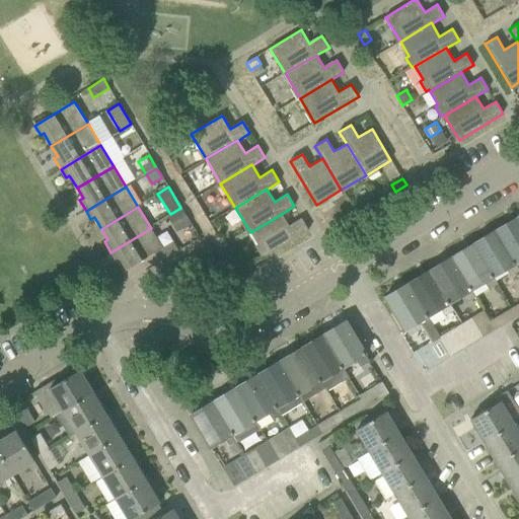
[(191,223),(181,209),(168,218),(176,232),(191,223)]
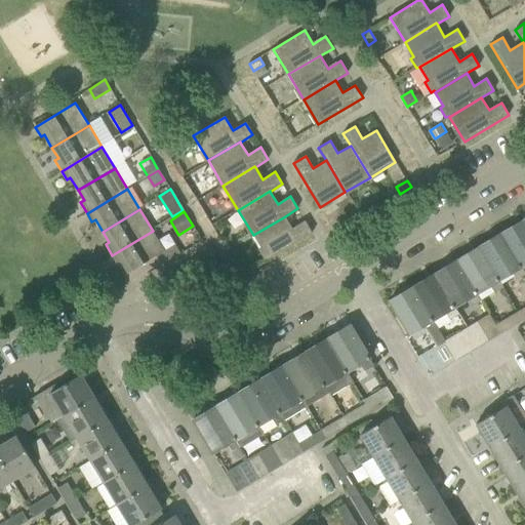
[(339,213),(329,219),(335,230),(346,224),(339,213)]
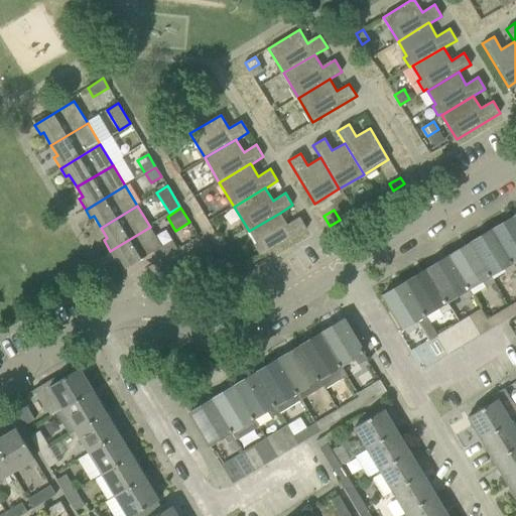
[(306,229),(299,217),(287,225),(280,213),(249,231),(263,255),(306,229)]
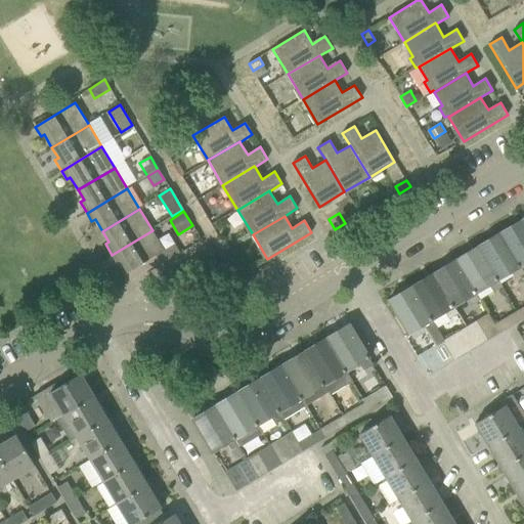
[(520,267),(521,266),(523,264),(523,223),(501,236),(520,267)]
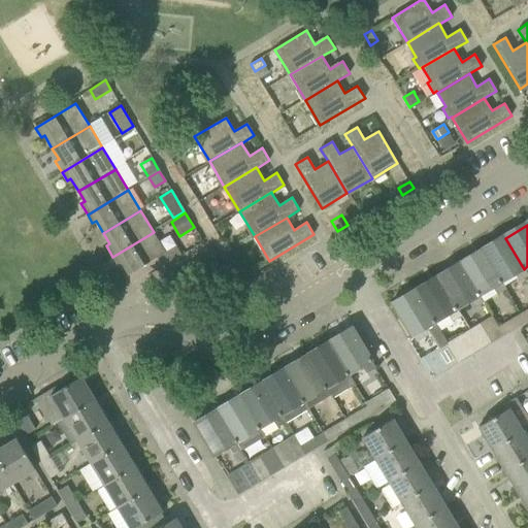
[(129,274),(157,258),(162,266),(182,255),(177,245),(165,253),(154,232),(112,257),(118,265),(122,263),(129,274)]
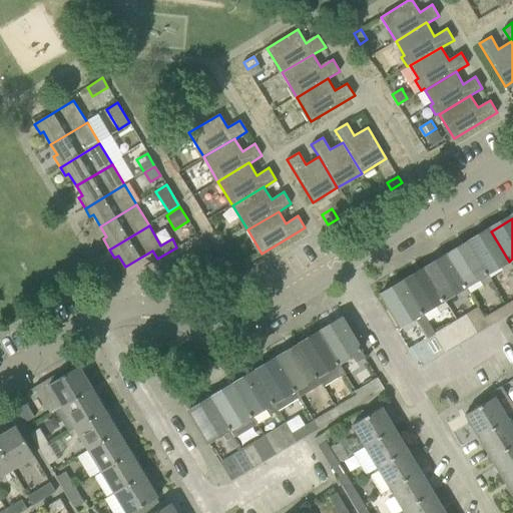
[(512,268),(512,266),(510,261),(509,262),(491,231),(470,244),(487,275),(488,275),(492,281),(512,268)]
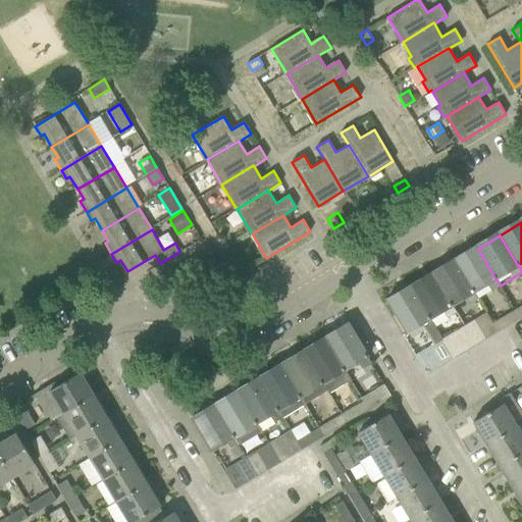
[(501,285),(497,279),(496,279),(478,249),(456,263),(474,294),(475,293),(491,282),(496,289),(501,285)]
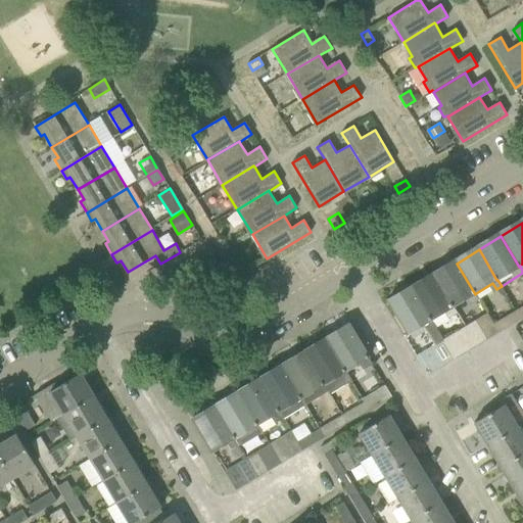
[(232,280),(222,264),(212,270),(223,286),(232,280)]
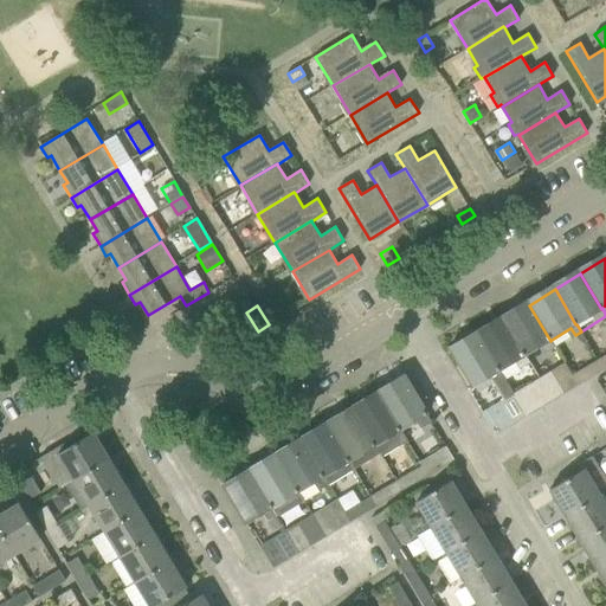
[(524,356),(527,355),(546,343),(550,352),(556,348),(552,340),(550,341),(529,305),(503,321),(524,356)]
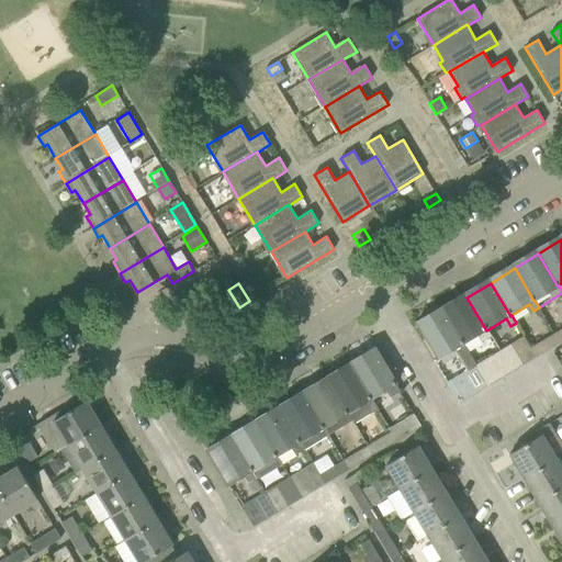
[(493,336),(489,329),(486,330),(467,298),(444,312),(463,345),(464,344),(482,333),(486,340),(493,336)]
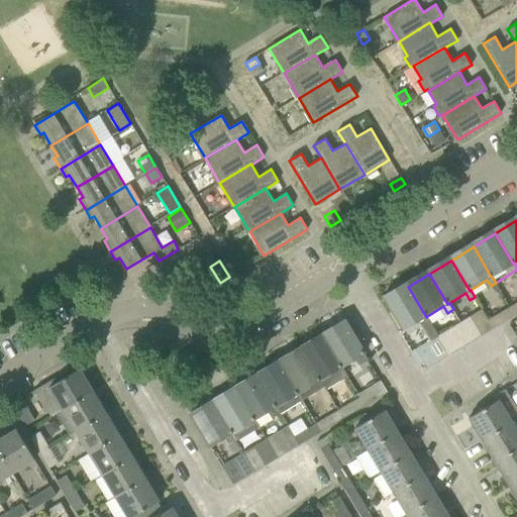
[(404,330),(418,321),(429,340),(437,336),(438,335),(427,316),(426,317),(408,287),(386,300),(404,330)]
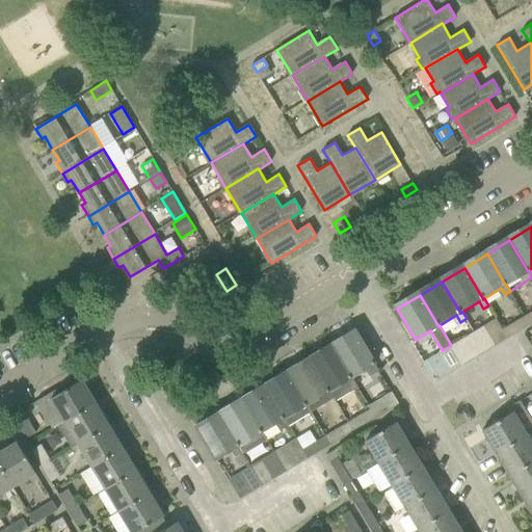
[(502,330),(506,339),(529,325),(525,317),(503,330),(502,330)]
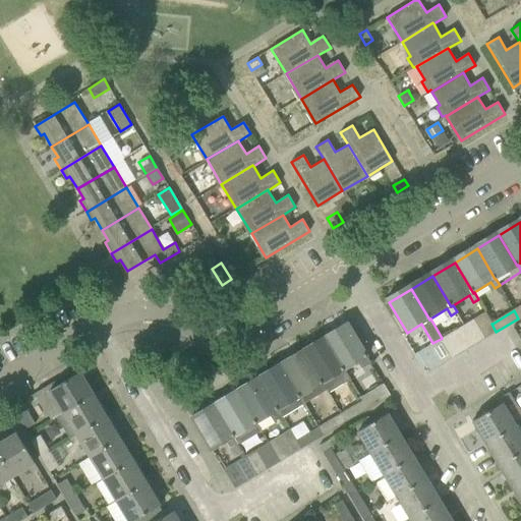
[(473,320),(484,338),(496,332),(491,324),(493,324),(485,312),(473,320)]
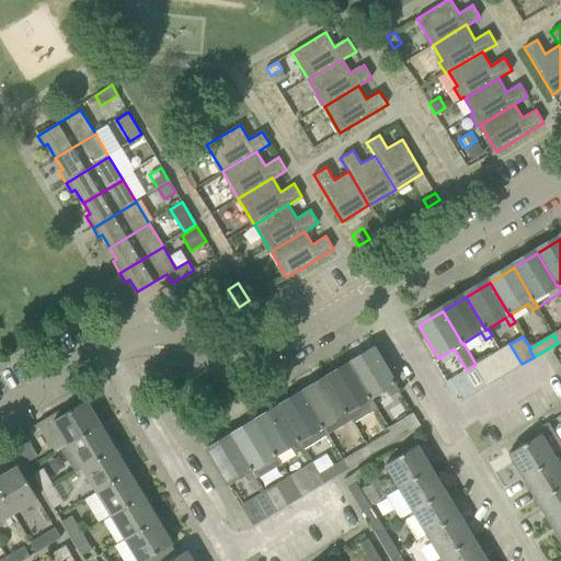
[(497,351),(511,371),(522,364),(510,344),(497,351)]
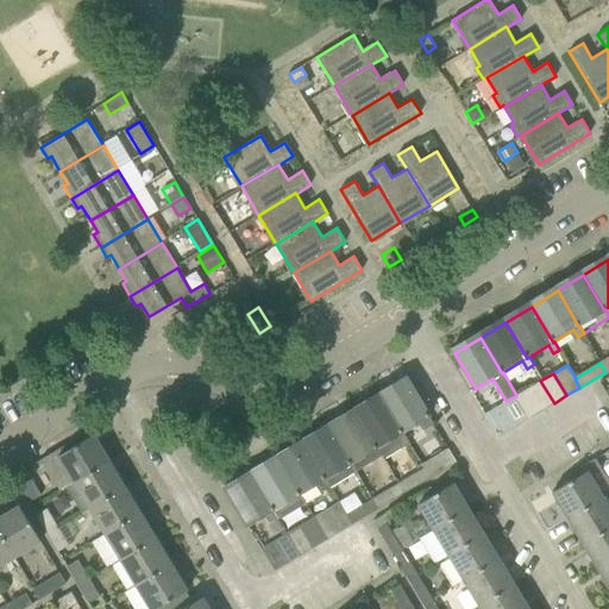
[(528,389),(541,410),(554,403),(540,381),(528,389)]
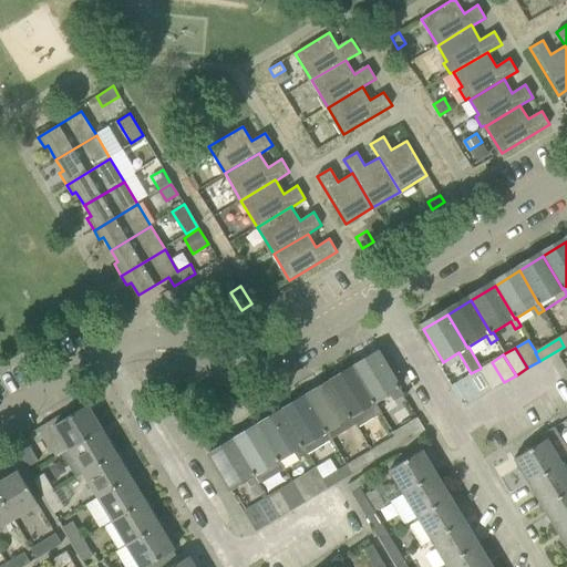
[(356,370),(375,403),(393,392),(398,399),(403,395),(380,356),(356,370)]
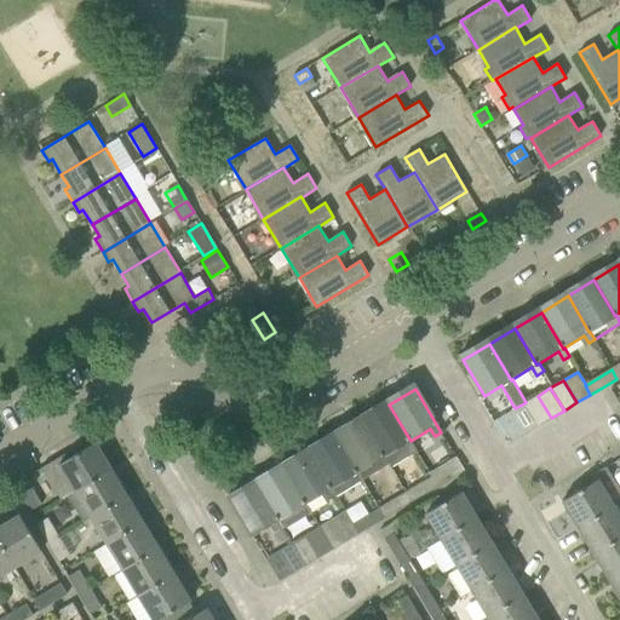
[(538,396),(526,402),(524,403),(538,426),(551,418),(538,396)]
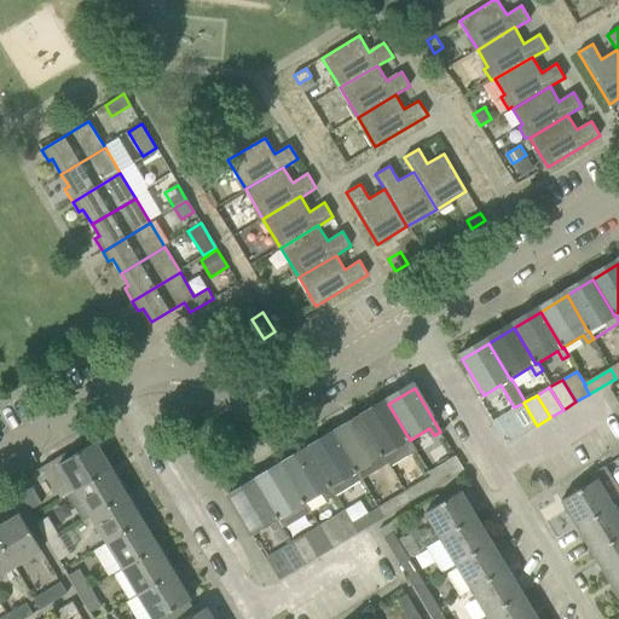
[(524,403),(514,408),(510,411),(524,433),(537,426),(524,403)]
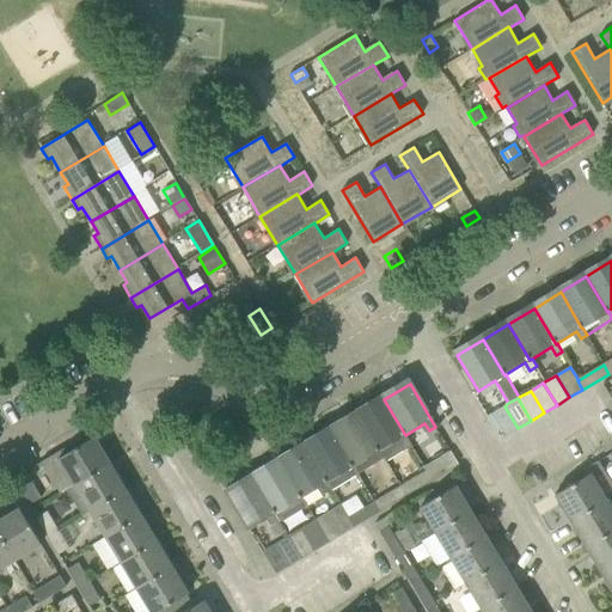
[(357,415),(379,451),(398,439),(403,446),(409,444),(404,436),(405,435),(384,399),(357,415)]
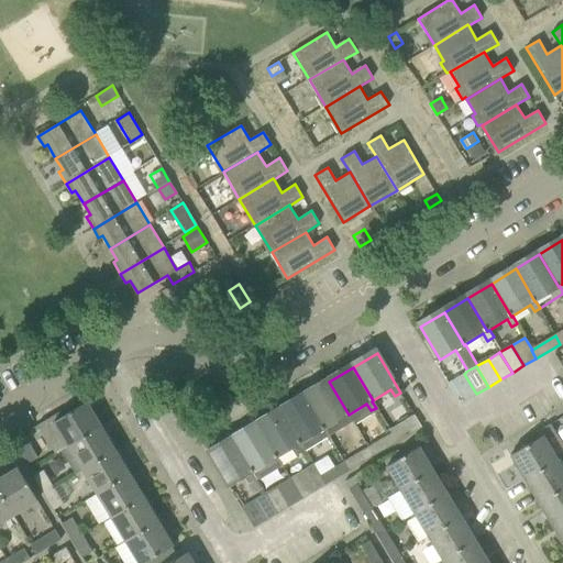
[(461,395),(464,400),(476,394),(464,374),(448,383),(456,398),(461,395)]
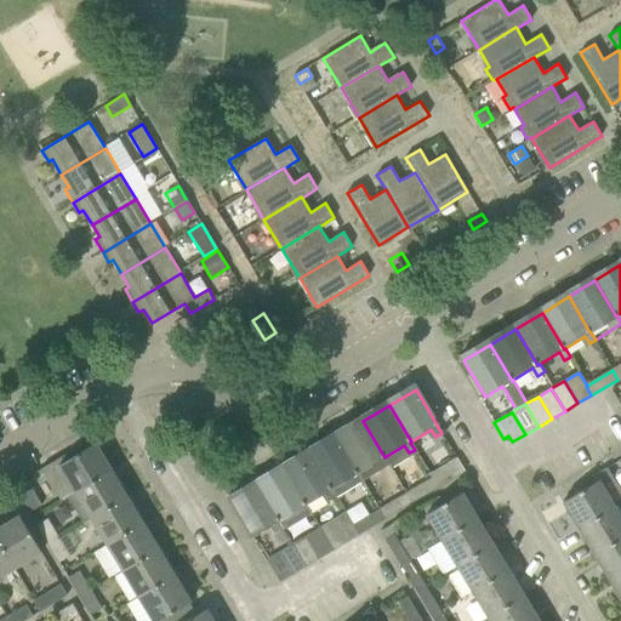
[(385,457),(363,421),(336,437),(363,480),(389,465),(385,457)]
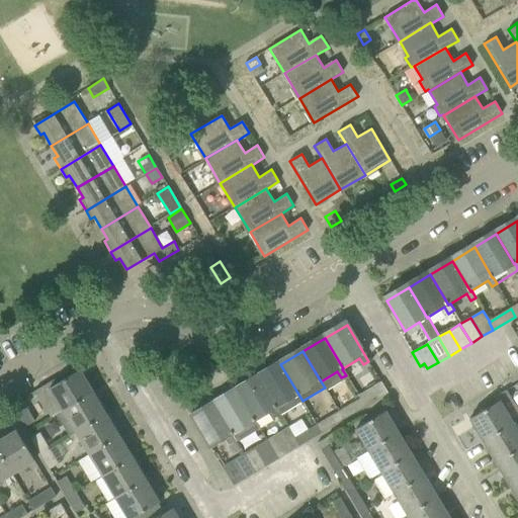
[(280,414),(303,401),(280,364),(259,377),(280,414)]
